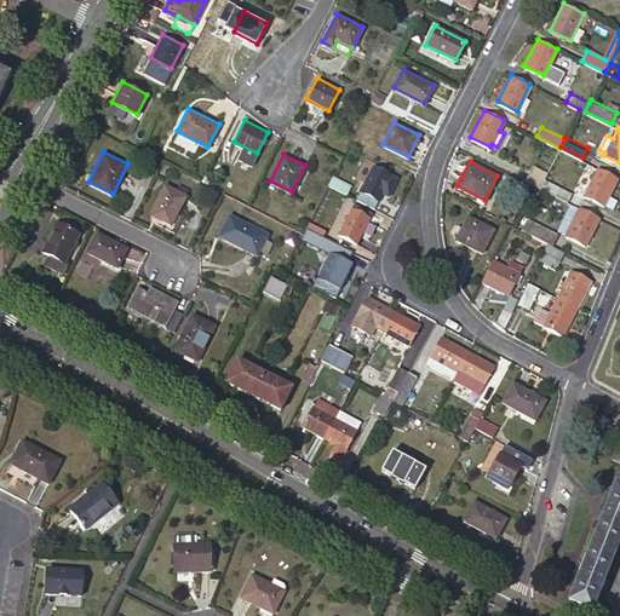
[(378,199),(391,173),(373,165),(360,190),(378,199)]
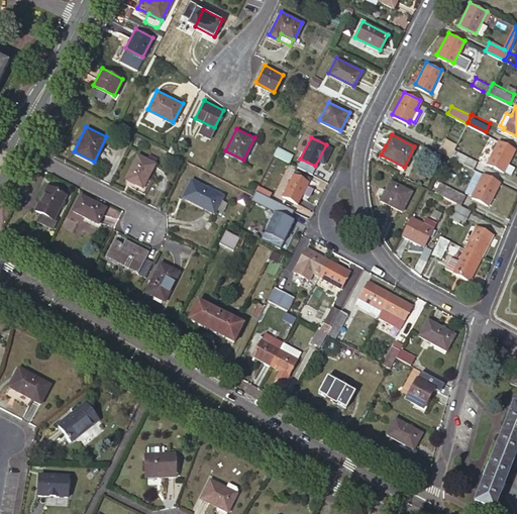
[(450,156),(454,147),(456,143),(444,137),(438,149),(443,152),(450,156)]
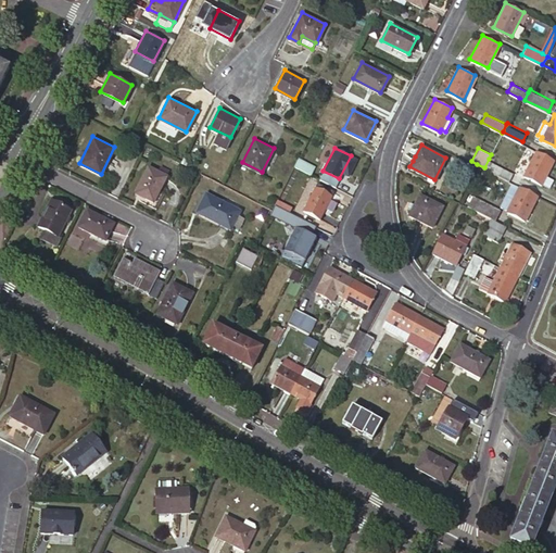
[(546,175),(555,160),(536,150),(530,163),(525,174),(525,175),(542,184),(543,183),(546,175)]
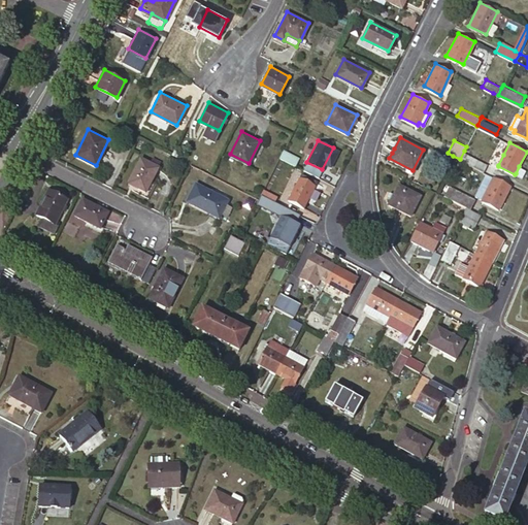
[(284,150),(279,157),(296,164),(299,157),(284,150)]
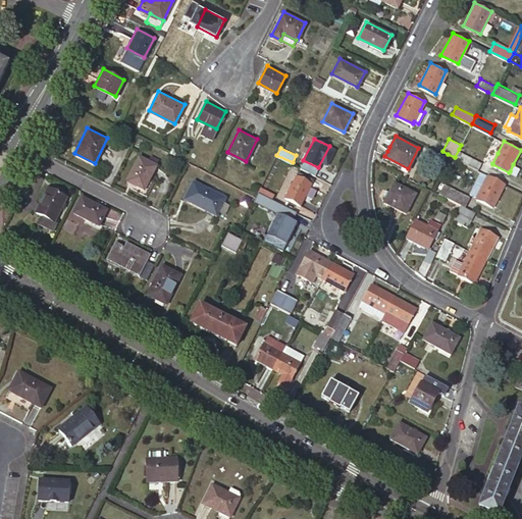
[(482,161),(459,149),(455,157),(479,169),(482,161)]
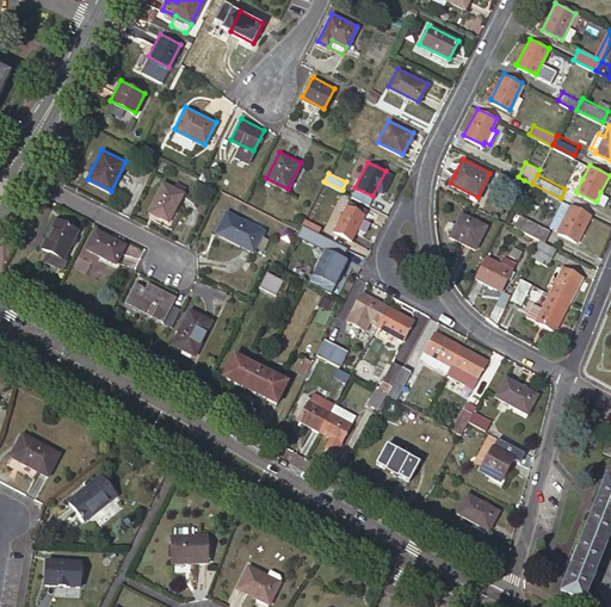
[(576,191),(582,179),(576,177),(572,187),(576,191)]
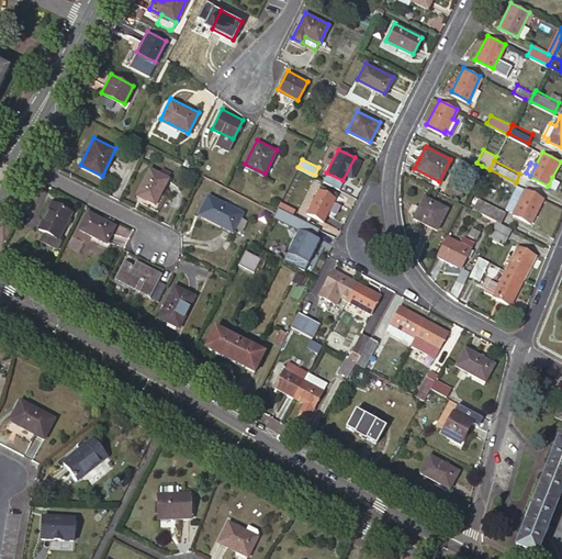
[(161,165),(158,171),(168,176),(171,170),(161,165)]
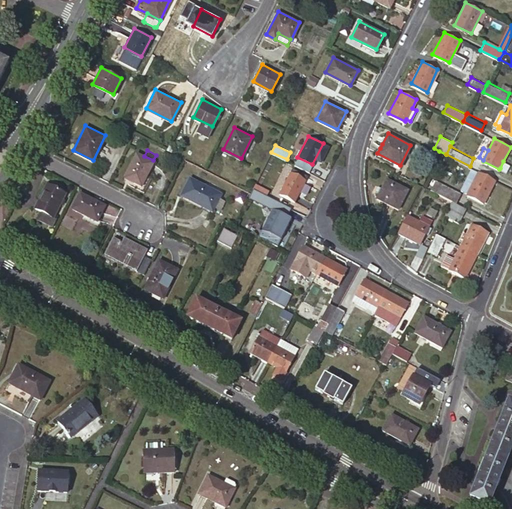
[(141,184),(153,160),(144,156),(136,152),(124,176),(141,184)]
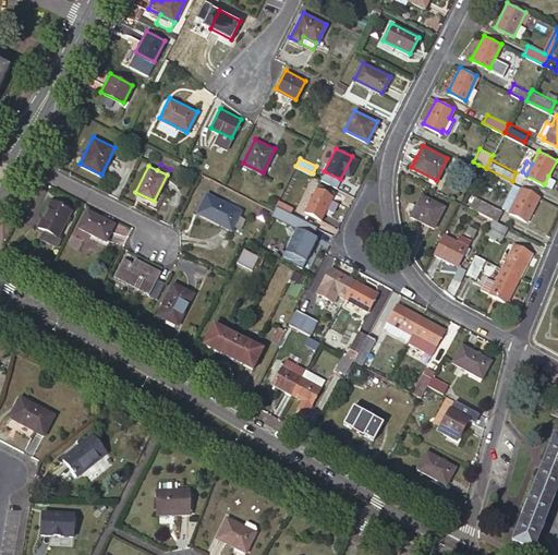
[(556,179),(548,176),(545,183),(552,186),(556,179)]
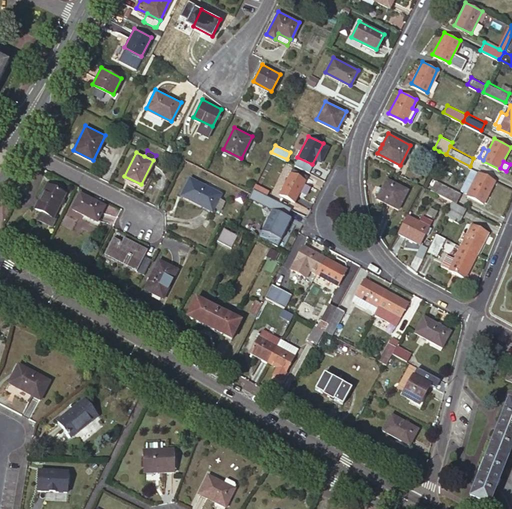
[(484,202),(495,180),(472,167),(461,188),(468,192),(467,193),(484,202)]
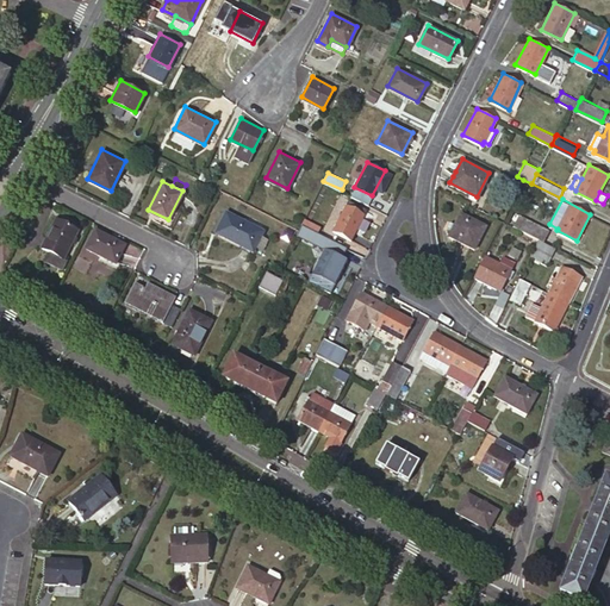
[(350,238),(363,213),(359,211),(360,208),(350,204),(349,206),(346,204),(332,230),(350,238)]
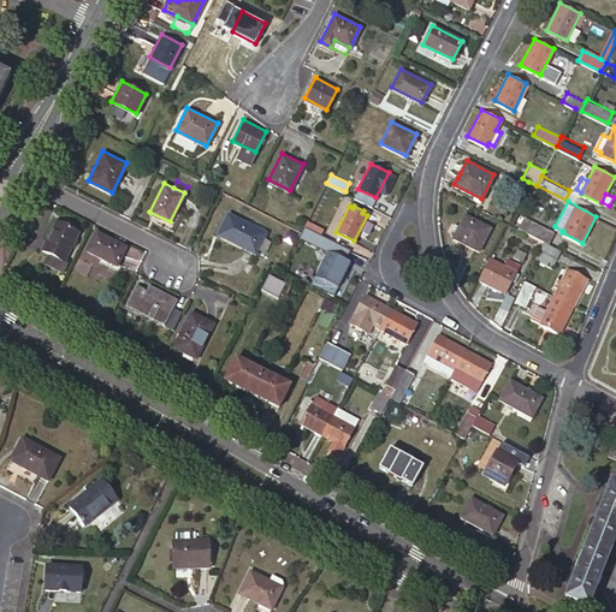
[(255,251),(266,231),(227,212),(218,233),(255,251)]
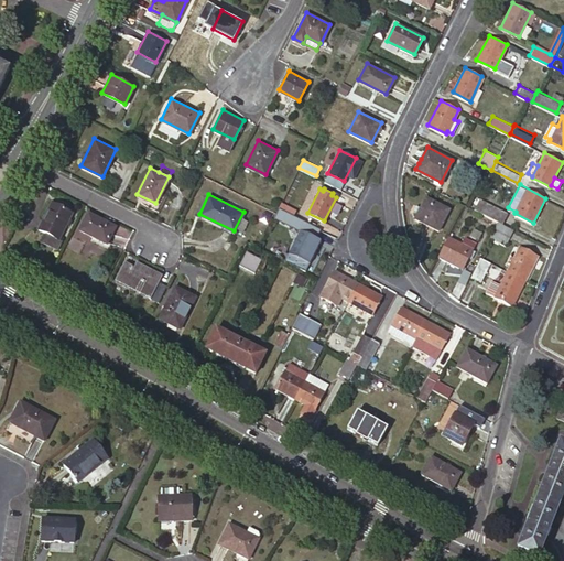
[(438,229),(448,207),(425,195),(414,217),(438,229)]
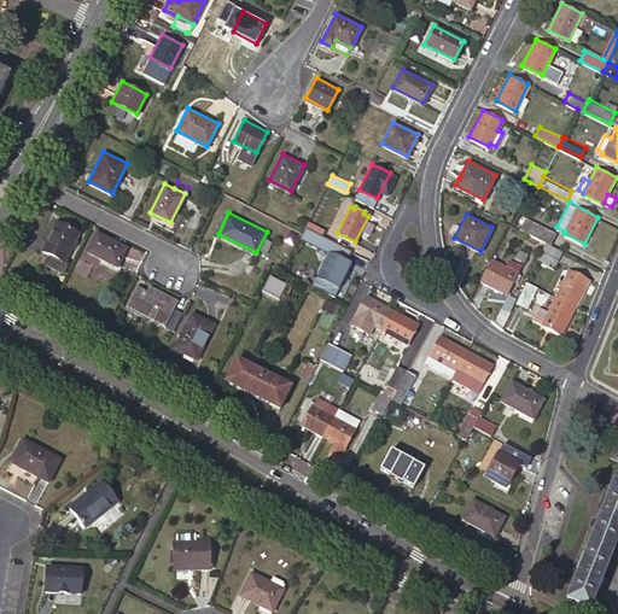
[(522,215),(516,226),(547,241),(551,244),(557,232),(522,215)]
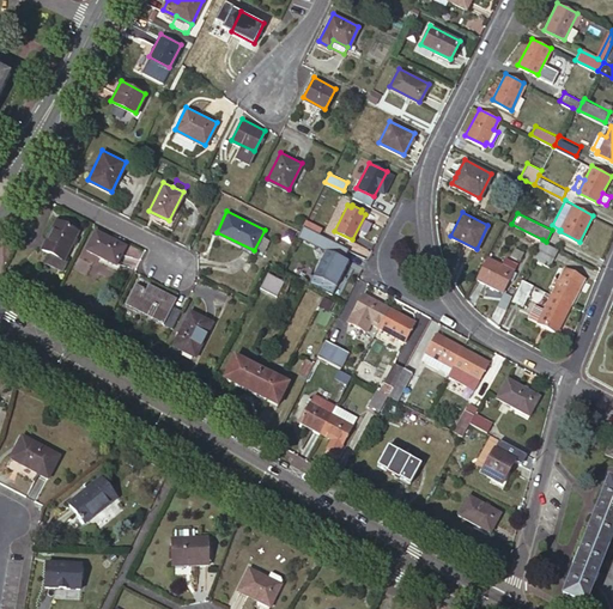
[(64,259),(66,253),(78,230),(56,218),(42,248),(52,253),(64,259)]
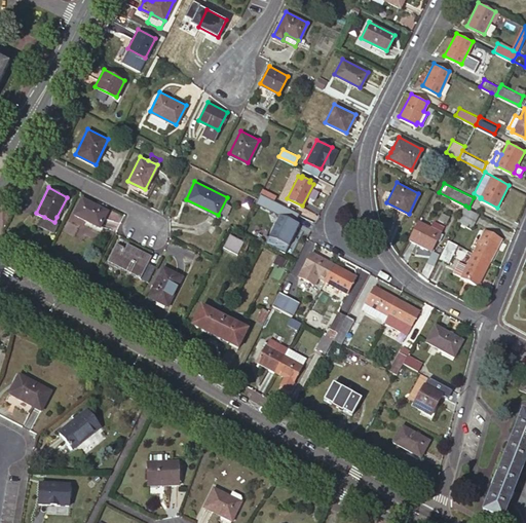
[(270,207),(273,199),(260,193),(258,196),(256,200),(270,207)]
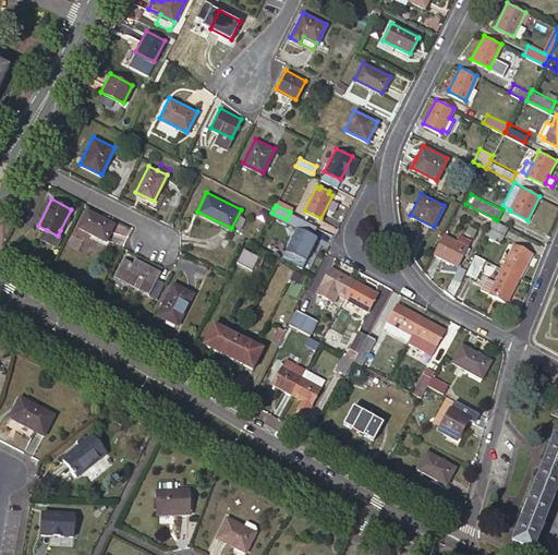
[(105,239),(113,222),(87,208),(79,225),(105,239)]
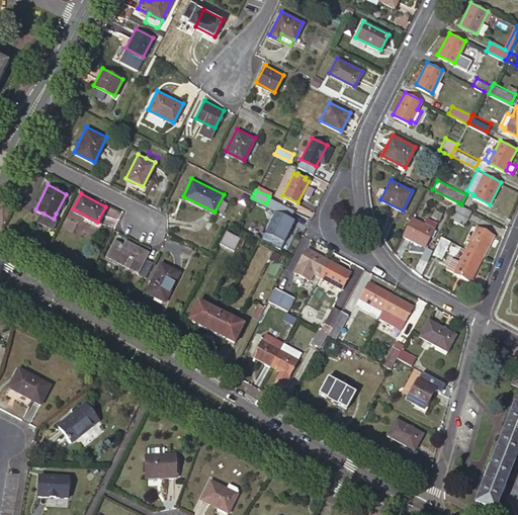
[(468,217),(471,209),(461,204),(458,202),(454,209),(468,217)]
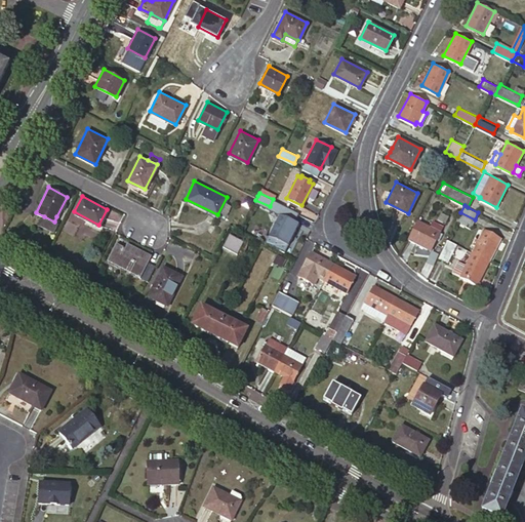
[(283,242),(294,221),(279,212),(269,234),(283,242)]
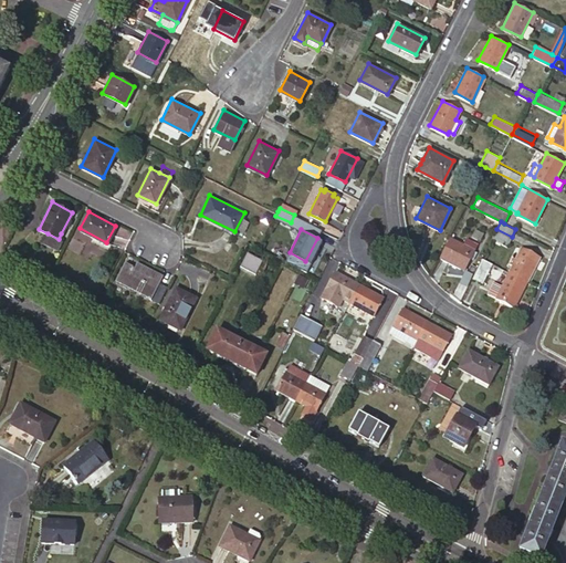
[(64,235),(61,233),(59,239),(48,233),(43,241),(58,249),(64,235)]
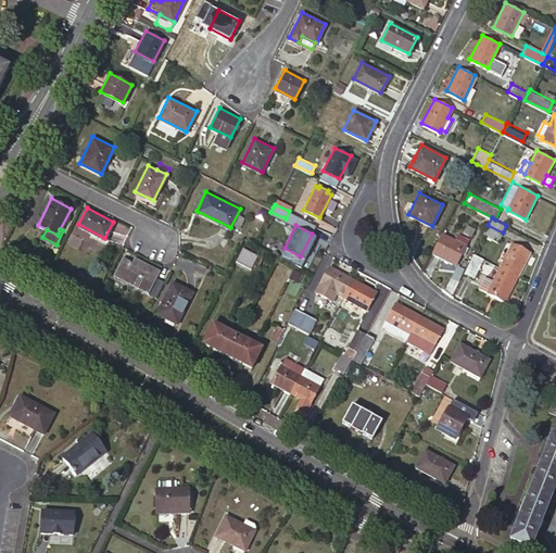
[(442,233),(432,252),(456,264),(462,251),(465,253),(468,246),(442,233)]
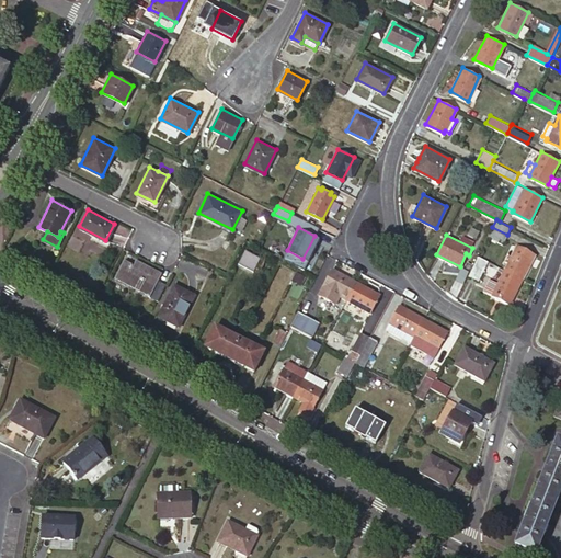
[(505,269),(523,277),(535,253),(517,245),(505,269)]
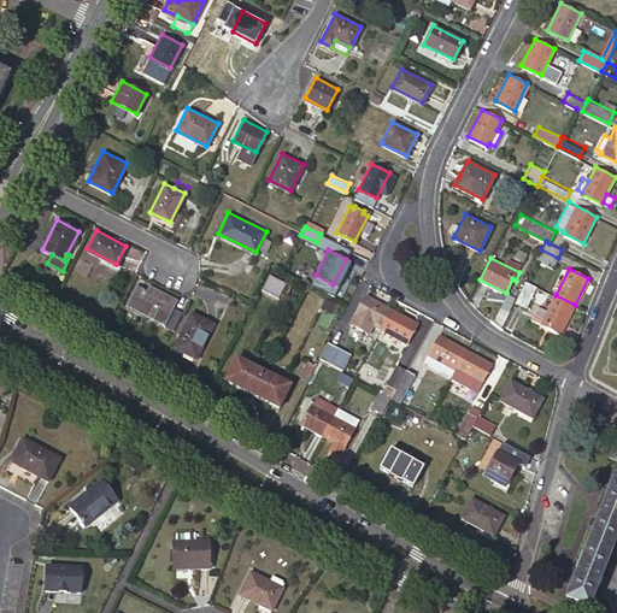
[(278,295),(286,280),(269,271),(262,287),(278,295)]
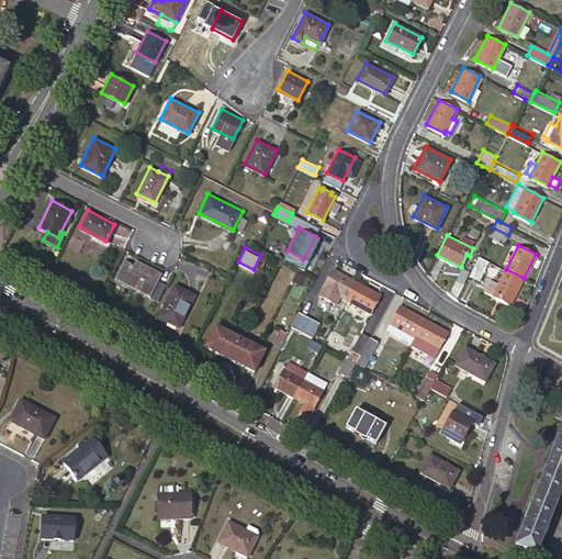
[(490,261),(480,256),(470,276),(480,280),(490,261)]
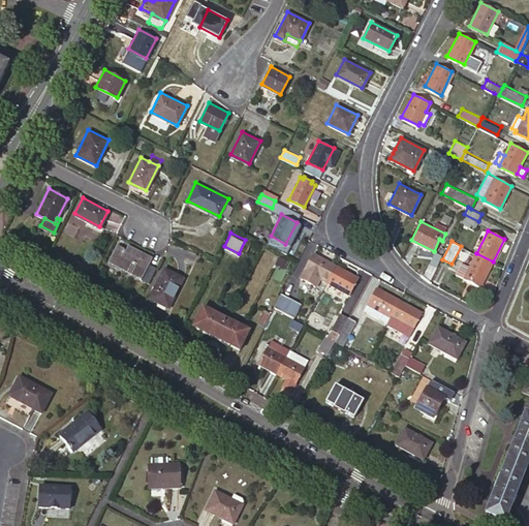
[(139,277),(148,282),(156,266),(149,263),(152,255),(127,243),(125,248),(117,244),(107,261),(118,267),(120,264),(141,274),(139,277)]
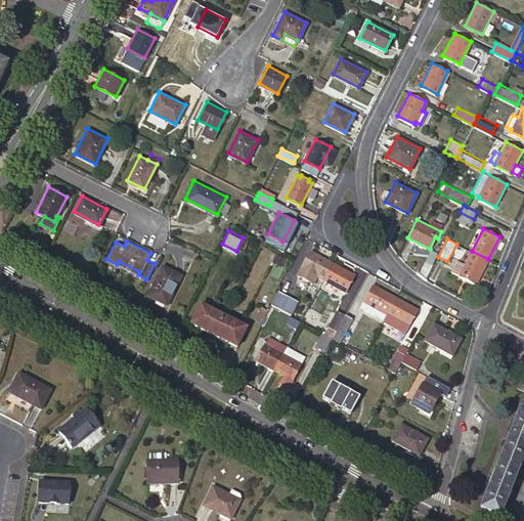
[(322,278),(332,262),(309,250),(300,266),(296,273),(312,283),(315,275),(322,278)]
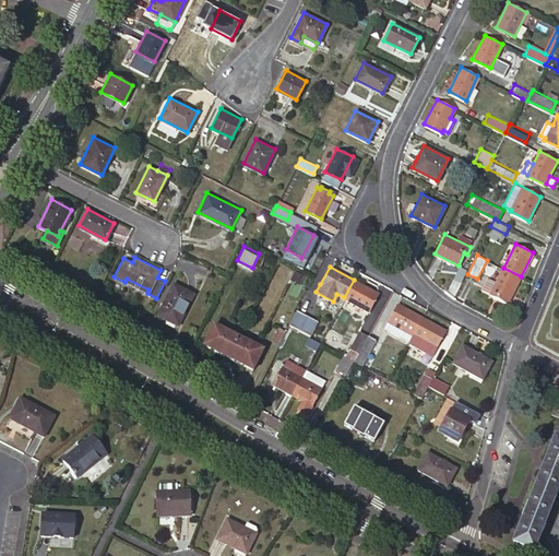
[(509,302),(521,276),(503,268),(497,280),(490,278),(485,290),(509,302)]
